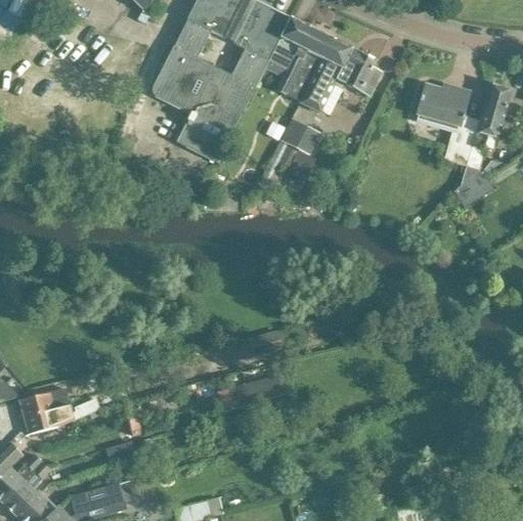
[(133,0),(143,9),(151,0),(133,0)]
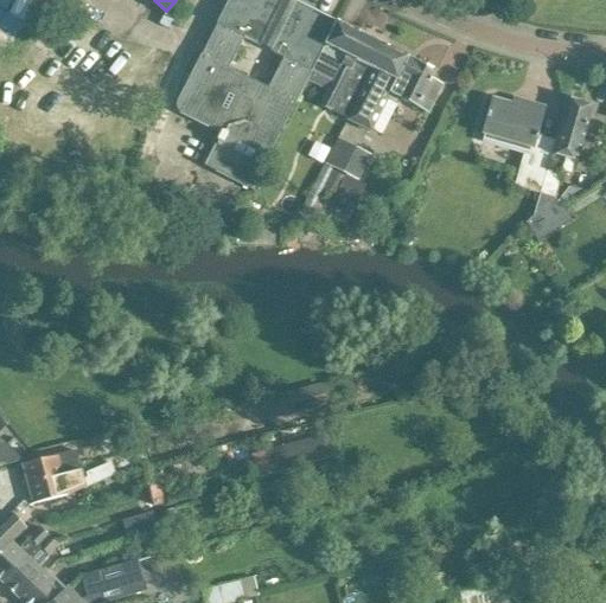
[(261,44),(275,14),(282,0),(228,0),(178,100),(177,102),(177,103),(177,104),(177,106),(178,107),(179,108),(179,109),(182,110),(221,130),(203,164),(250,188),(259,174),(254,172),(265,153),(269,154),(293,107),(292,107),(311,69),(324,42),(336,19),(299,0),(295,0),(270,49),(284,56),(267,87),(228,65),(244,34),(261,44)]
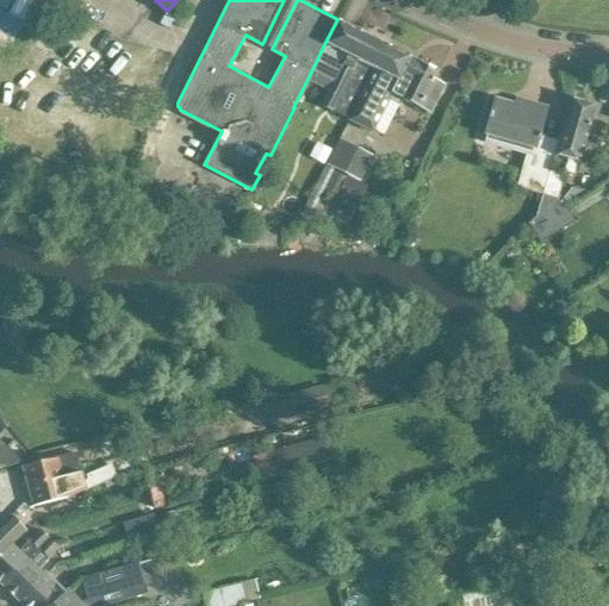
[(350,118),(387,44),(337,19),(325,42),(312,69),(334,80),(322,104),(350,118)]
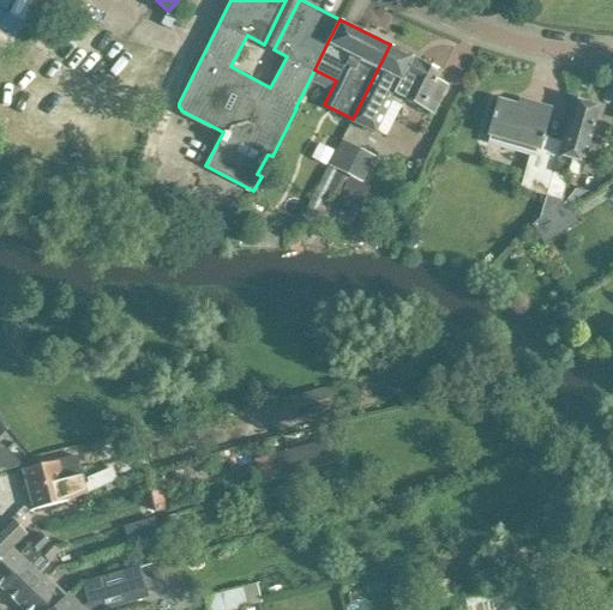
[(91,61),(133,76),(143,46),(101,32),(91,61)]
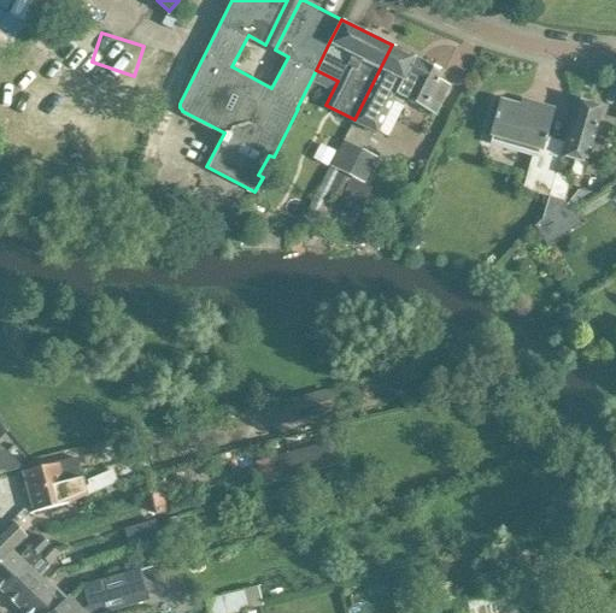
[(408,99),(435,113),(450,83),(439,77),(443,70),(392,45),(355,119),(377,131),(379,129),(388,135),(403,105),(404,106),(408,99)]
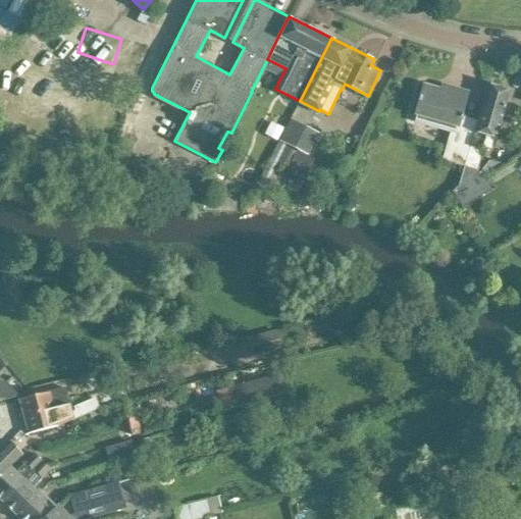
[(416,112),(414,117),(453,128),(459,130),(450,161),(464,165),(465,165),(477,117),(462,113),(468,91),(452,86),(451,91),(424,83),(421,94),(419,94),(418,98),(419,99),(416,112)]
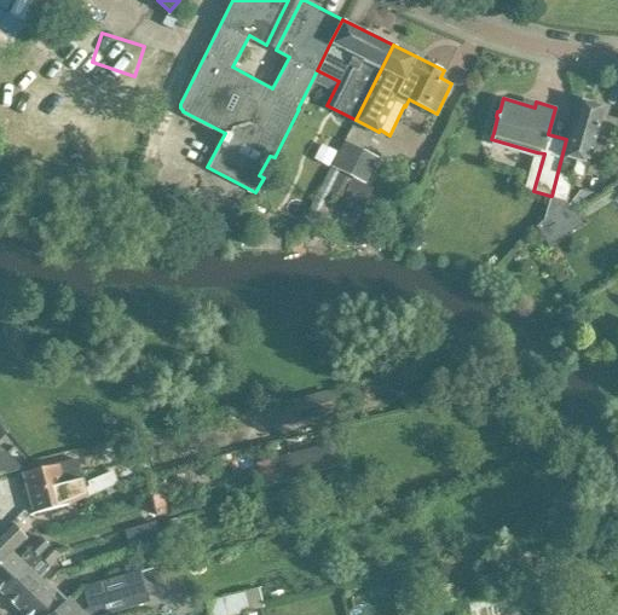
[(566,139),(552,196),(566,199),(575,172),(585,175),(594,145),(599,129),(605,106),(579,98),(567,140),(566,139)]
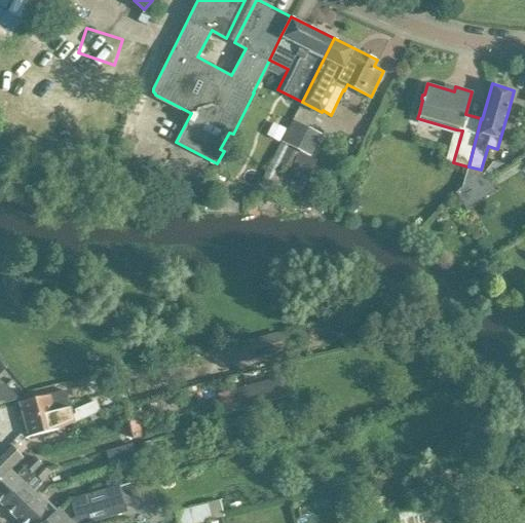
[(292,117),(258,183),(265,186),(278,161),(291,169),(289,173),(302,180),(304,175),(307,177),(317,157),(296,146),(307,125),(292,117)]
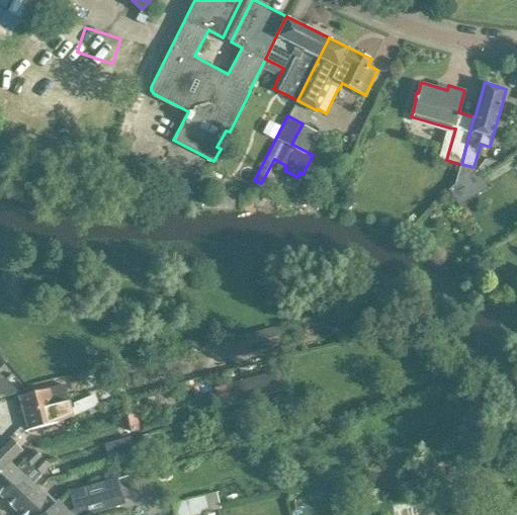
[(189,185),(203,158),(174,144),(160,172),(189,185)]
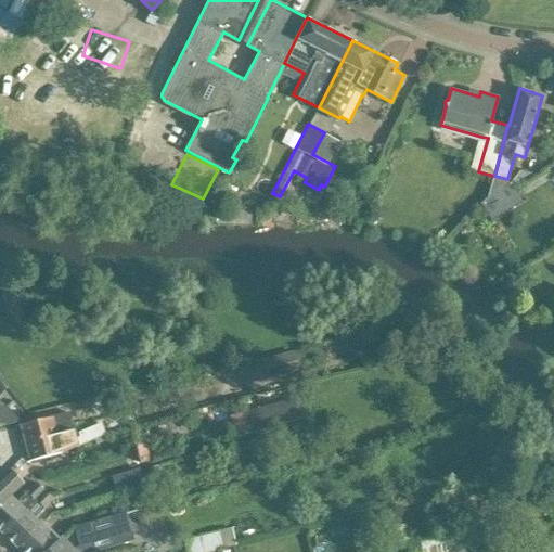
[(294,350),(241,363),(245,383),(298,371),(294,350)]
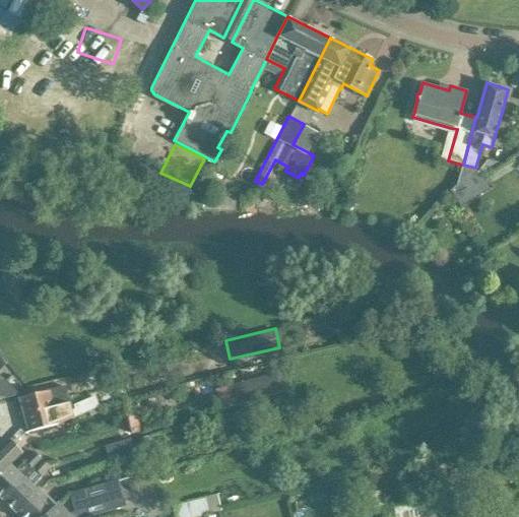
[(0,395),(18,391),(17,390),(0,372),(0,395)]
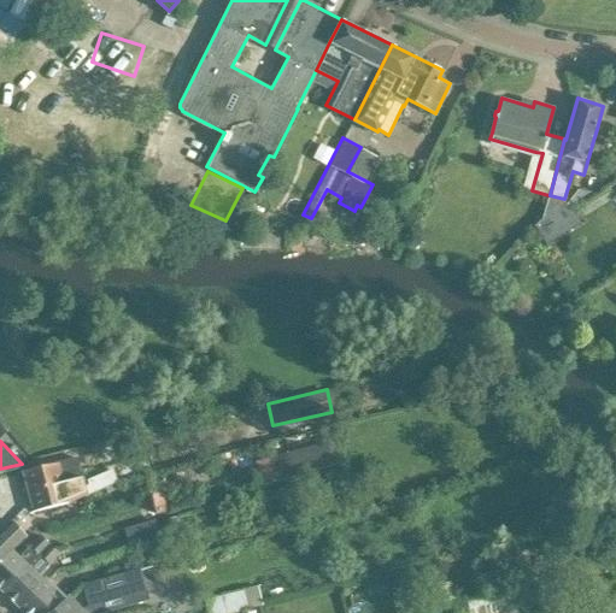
[(333,441),(271,455),(277,479),(338,464),(333,441)]
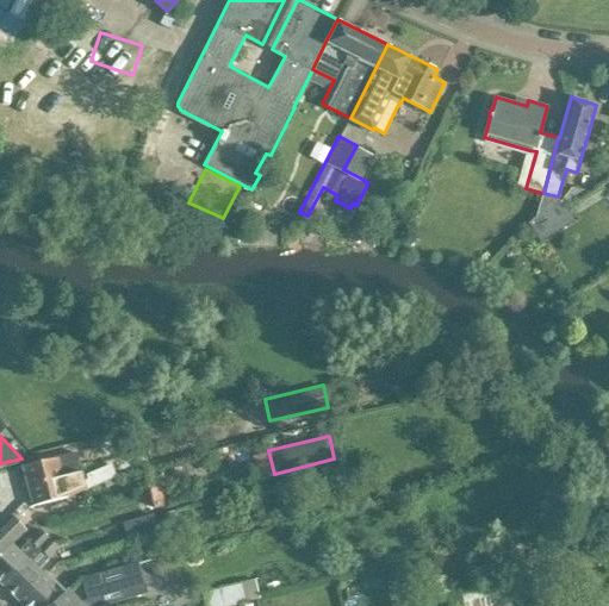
[(29,485),(84,472),(78,450),(23,463),(29,485)]
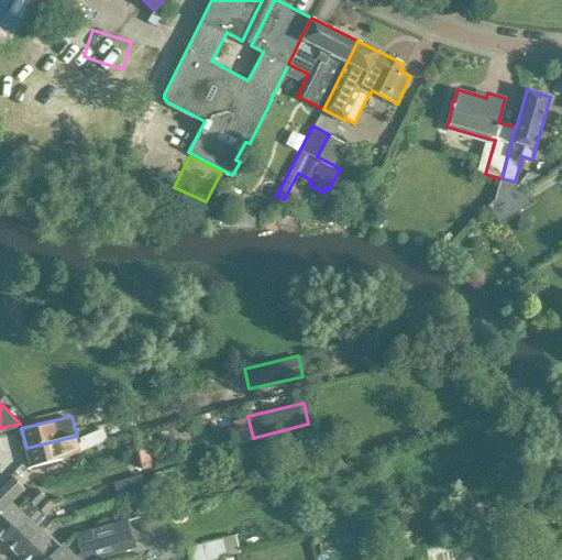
[(72,453),(108,438),(103,428),(81,437),(83,441),(78,443),(77,436),(26,448),(31,465),(66,457),(72,453)]
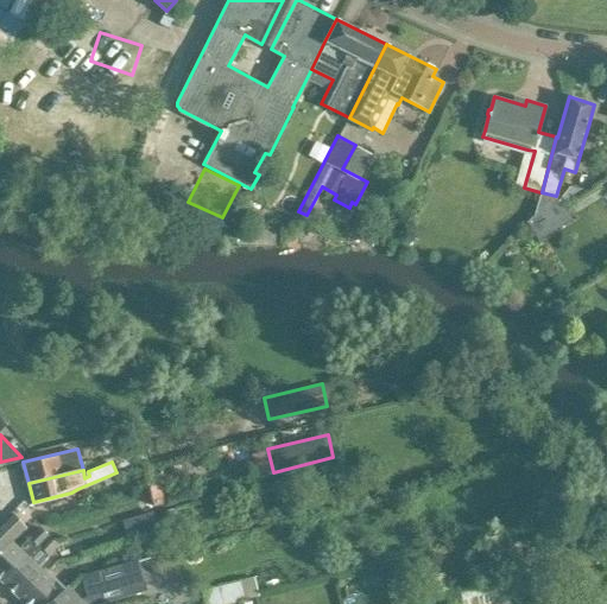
[(8,535),(21,521),(16,515),(13,517),(10,514),(0,522),(0,554),(13,541),(14,541),(8,535)]
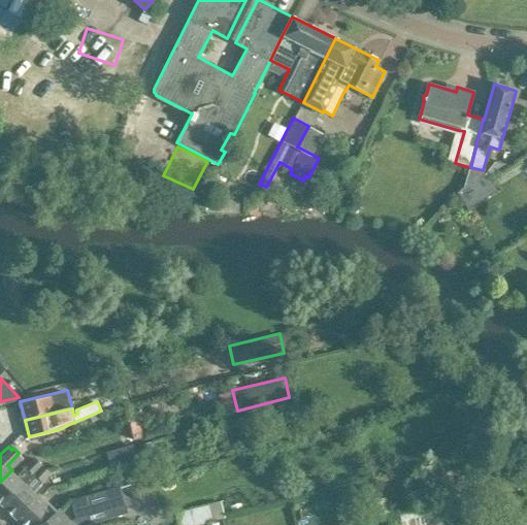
[(0,501),(4,505),(44,465),(36,457),(19,476),(12,470),(11,470),(0,482),(0,501)]
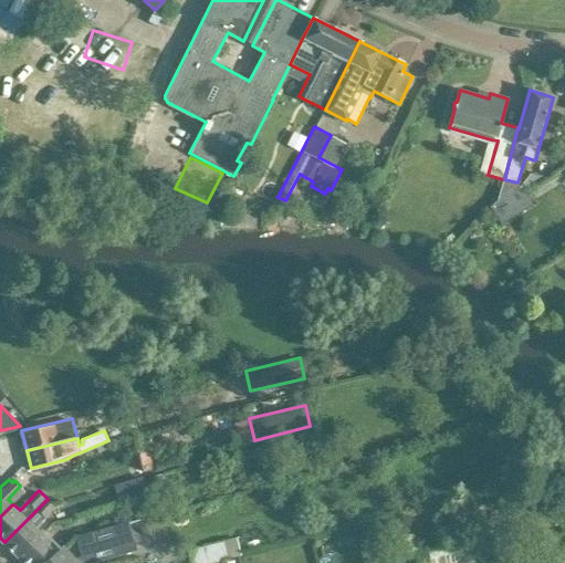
[(14,552),(39,529),(37,528),(56,507),(48,499),(4,542),(14,552)]
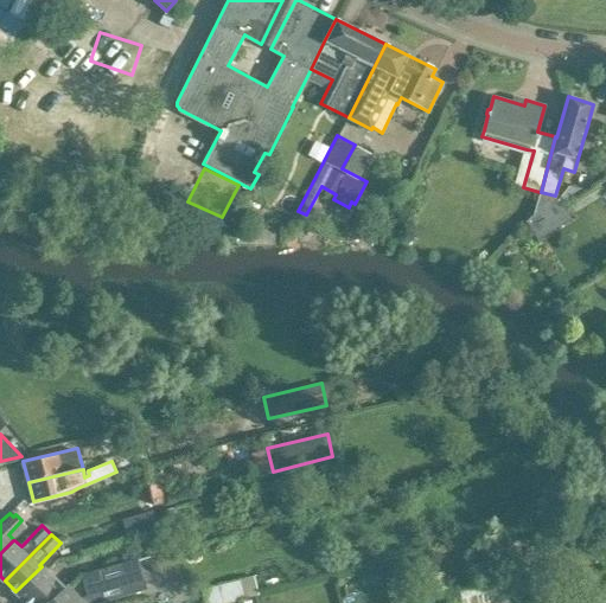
[(88,536),(68,544),(72,556),(93,547),(88,536)]
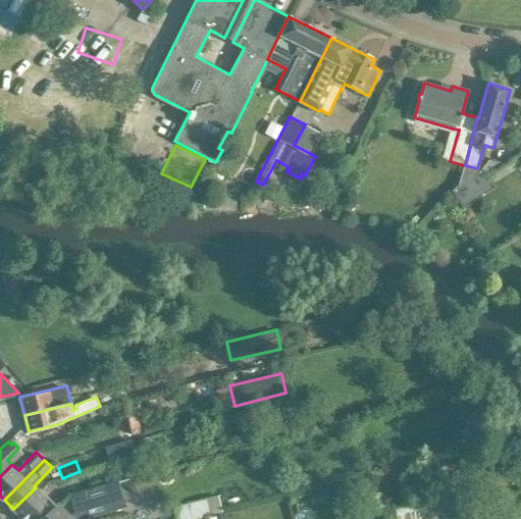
[(86,518),(122,509),(114,482),(70,496),(76,513),(67,516),(57,506),(42,518),(76,518),(77,518),(86,518)]
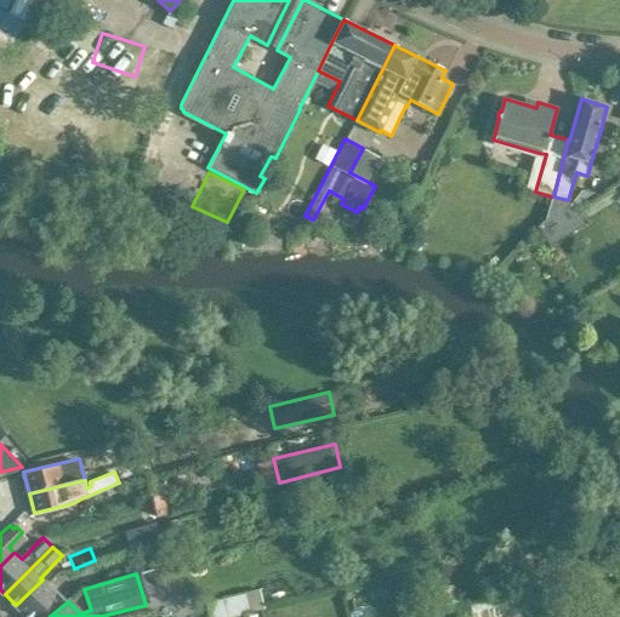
[(50,616),(68,601),(46,581),(45,582),(43,580),(16,605),(28,616),(50,616)]
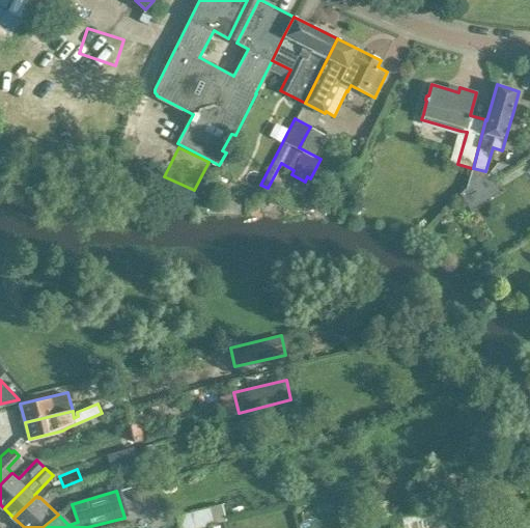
[(179,527),(188,527),(226,518),(222,501),(176,512),(179,527)]
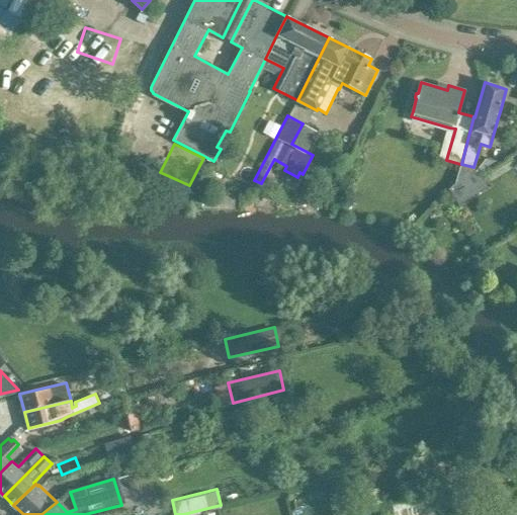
[(396,505),(396,514),(435,514),(435,501),(396,505)]
